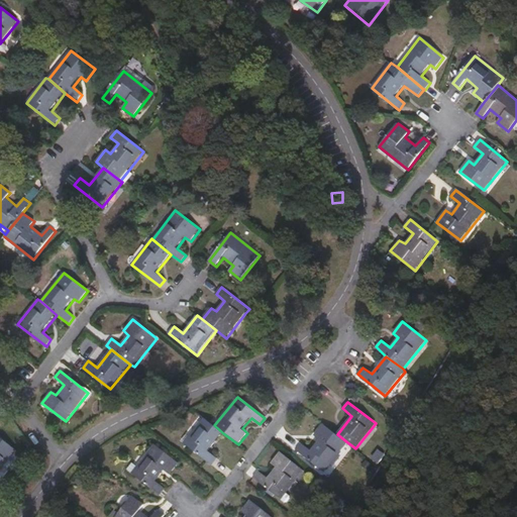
[(214,425),(204,418),(185,442),(212,464),(218,457),(209,450),(223,433),(214,425)]
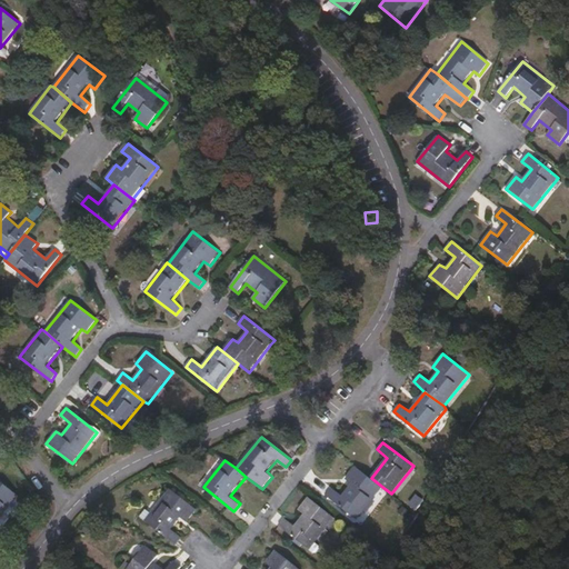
[(382,487),(371,478),(357,467),(347,479),(352,483),(342,495),(332,487),(327,495),(357,519),(382,487)]
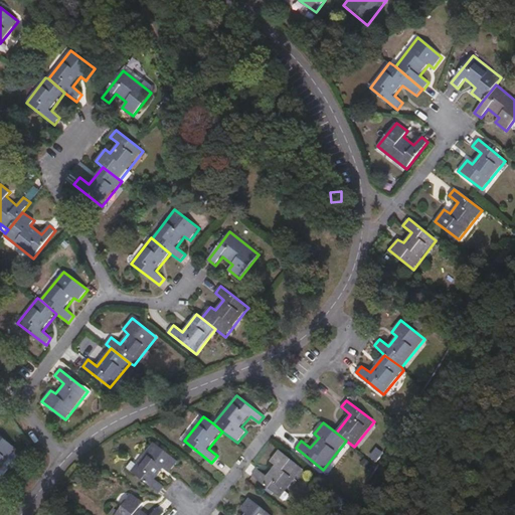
[(0,470),(17,449),(0,435),(0,470)]
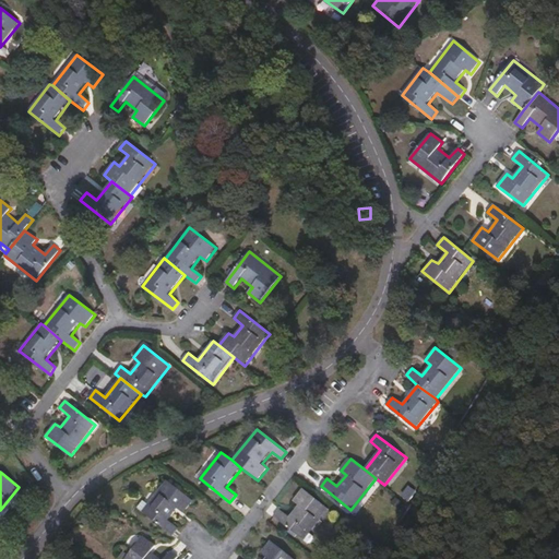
[(193,500),(167,479),(143,511),(173,535),(178,527),(169,520),(178,508),(183,512),(193,500)]
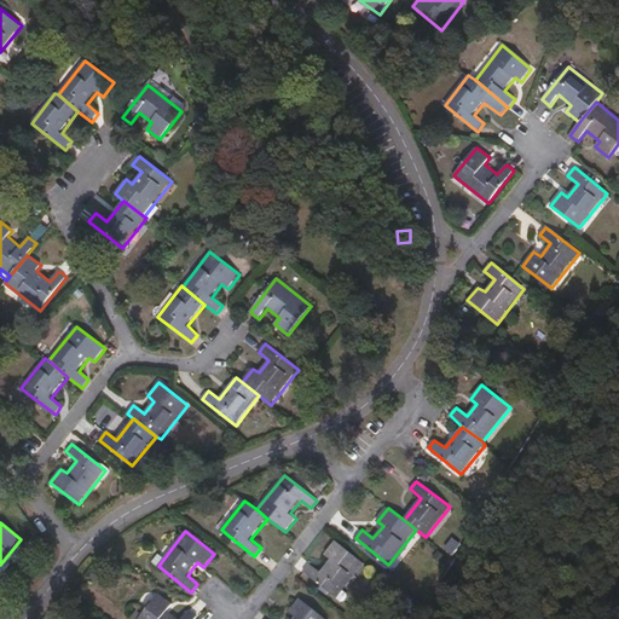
[(320,572),(310,563),(304,571),(337,597),(365,563),(335,541),(325,554),(330,559),(320,572)]
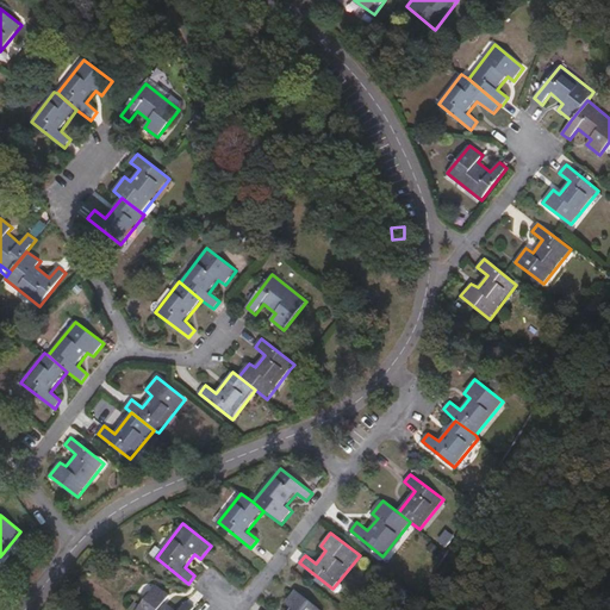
[(136,609),(192,609),(194,608),(186,601),(178,609),(176,609),(165,602),(169,596),(156,585),(136,609)]
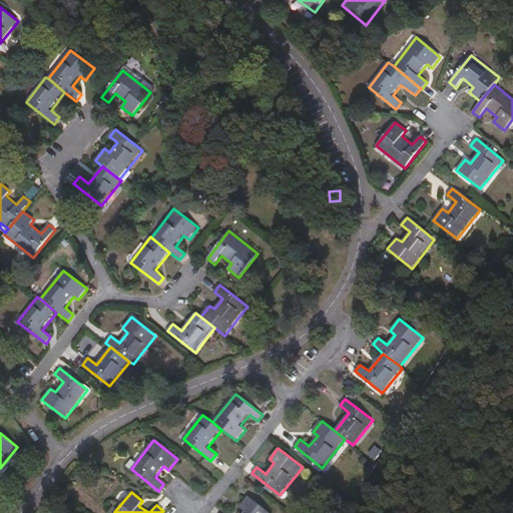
[(271,512),(248,495),(239,506),(244,511),(242,512),(271,512)]
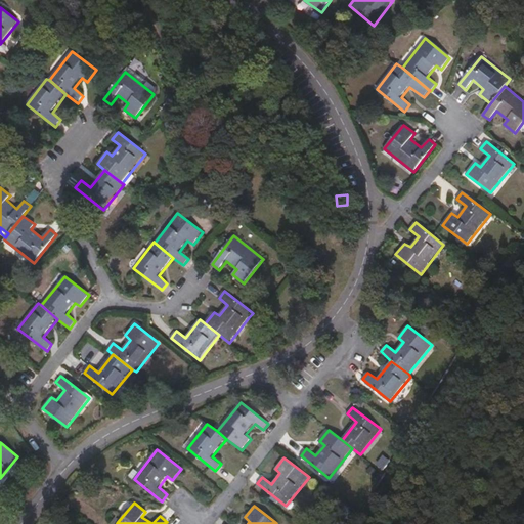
All buildings are outlined.
